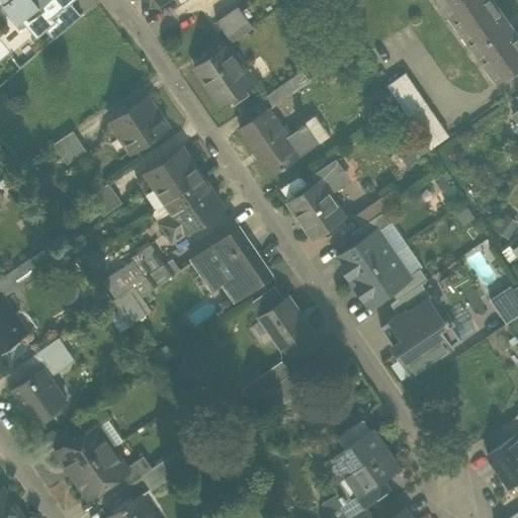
[(22,20),(36,37),(46,30),(55,22),(53,18),(70,3),(73,0),(3,0),(7,3),(4,6),(18,23),(22,20)]
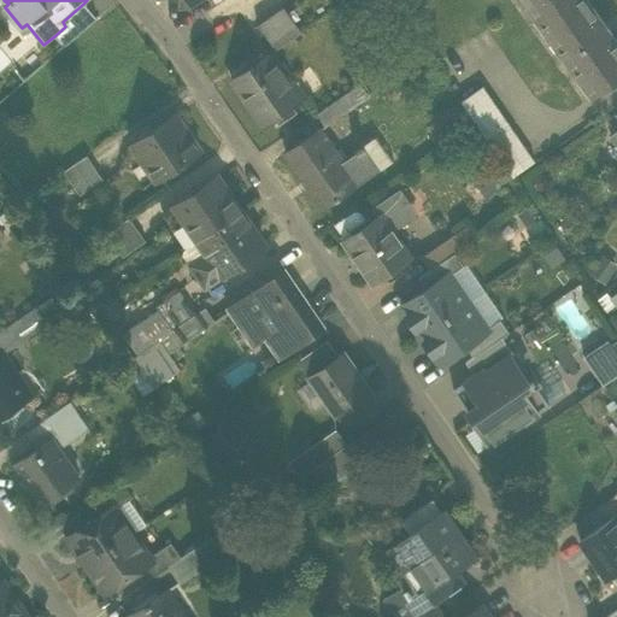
[(521,0),(527,7),(532,5),(541,18),(566,0),(521,0)]
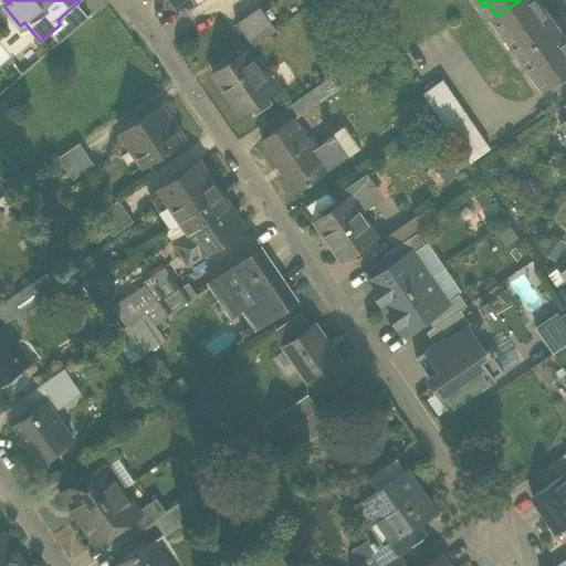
[(565,76),(565,37),(540,0),(520,0),(496,17),(506,31),(502,34),(532,75),(535,73),(547,90),(565,76)]
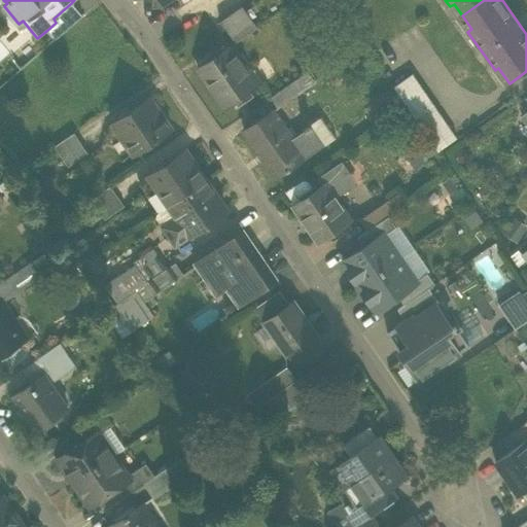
[(46,31),(55,40),(82,16),(71,3),(54,19),(56,23),(46,31)]
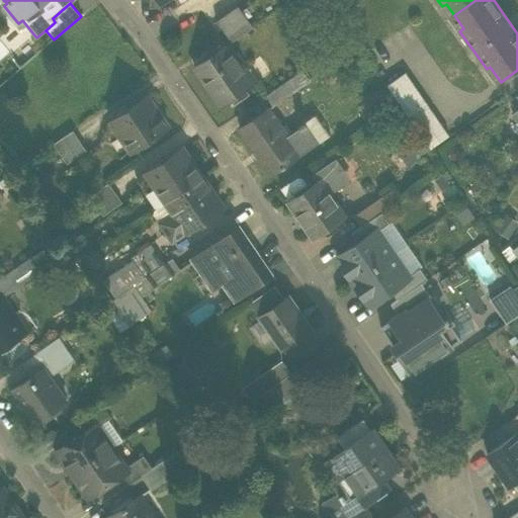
[(446,4),(442,6),(459,31),(463,28),(454,15),(446,4)]
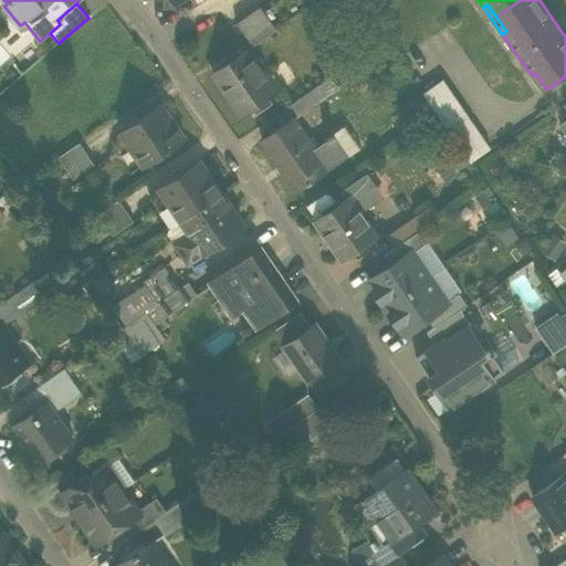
[(237,25),(251,46),(281,25),(266,6),(237,25)]
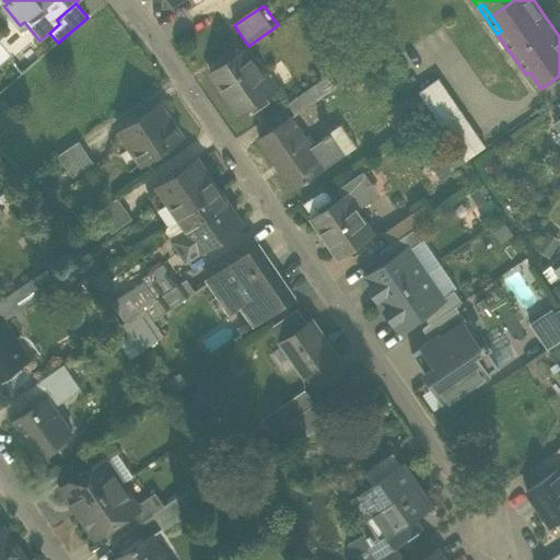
[(212,71),(242,115),(275,92),(245,48),(212,71)]
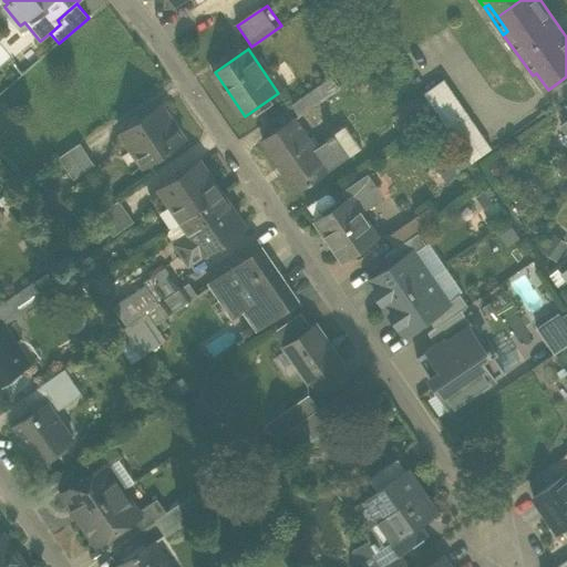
[(536,73),(533,75),(544,93),(548,90),(536,73)]
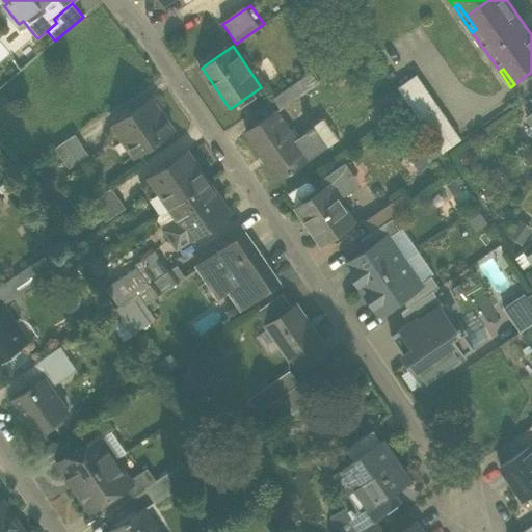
[(410,106),(443,153),(448,149),(462,138),(419,76),(399,89),(410,106)]
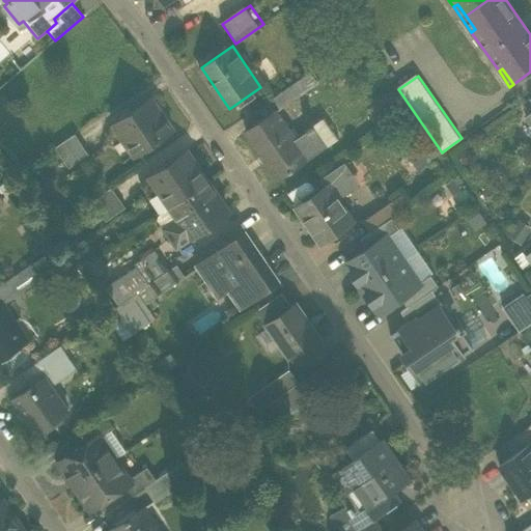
[(271,100),(278,109),(309,88),(302,78),(271,100)]
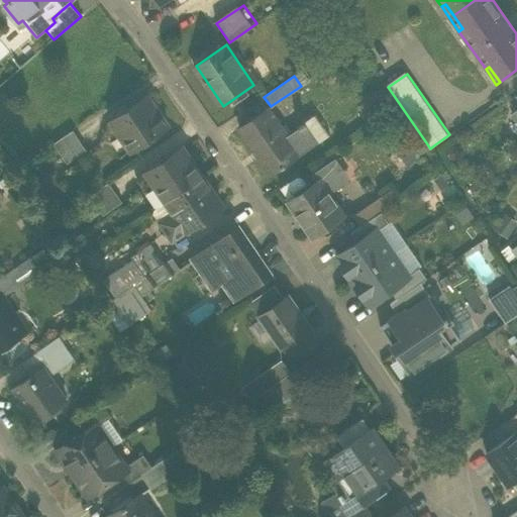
[(109,120),(131,152),(168,127),(148,98),(128,112),(126,108),(109,120)]
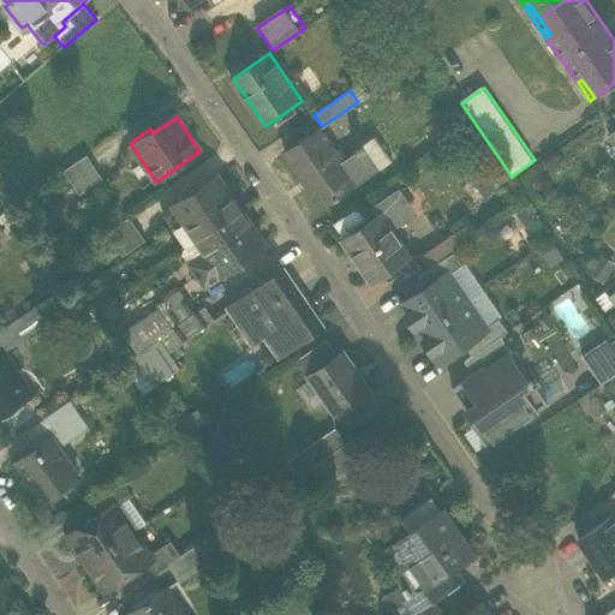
[(321,209),(359,183),(340,153),(322,126),(287,150),(312,187),(308,190),(321,209)]
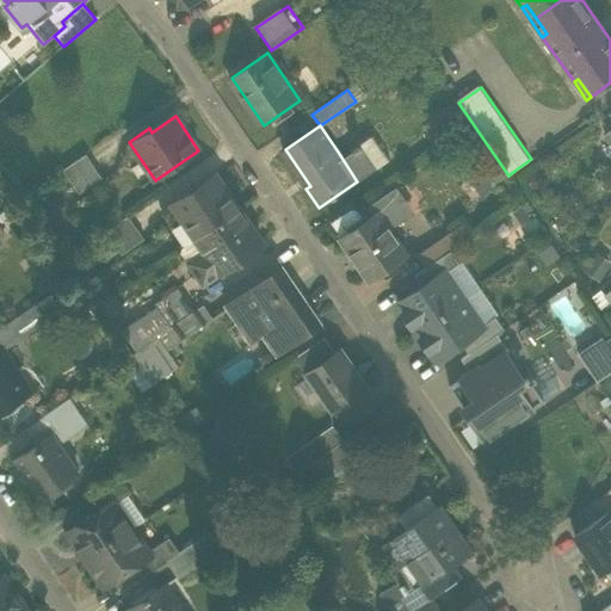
[(355,140),(338,152),(357,181),(375,170),(365,156),(370,153),(364,143),(357,134),(352,136),(355,140)]
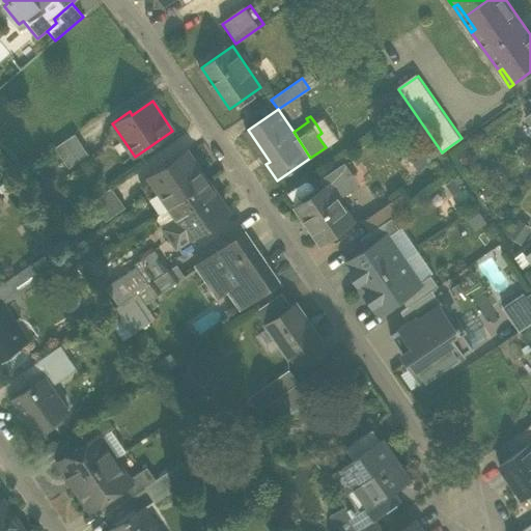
[(327,116),(316,124),(322,133),(317,136),(326,147),(340,137),(327,116)]
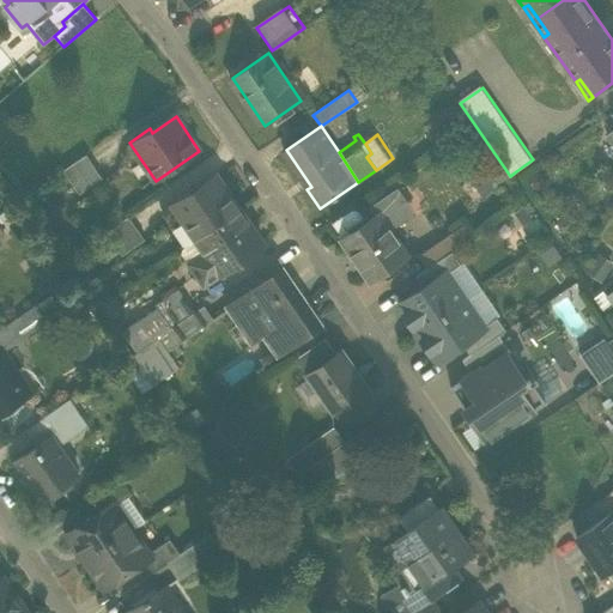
[(64,170),(79,194),(103,178),(86,155),(64,170)]
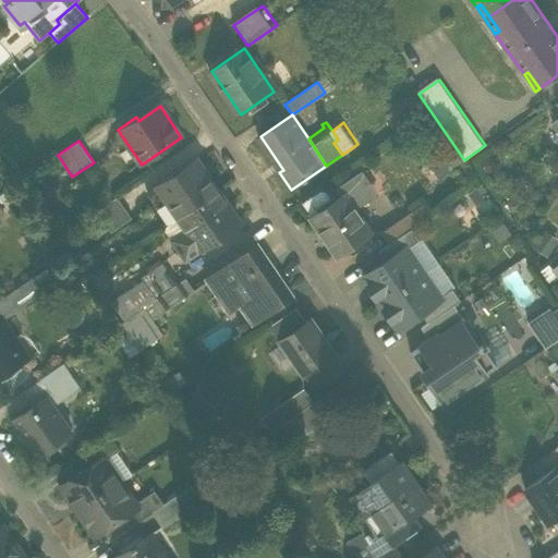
[(494,155),(480,159),(485,174),(499,170),(494,155)]
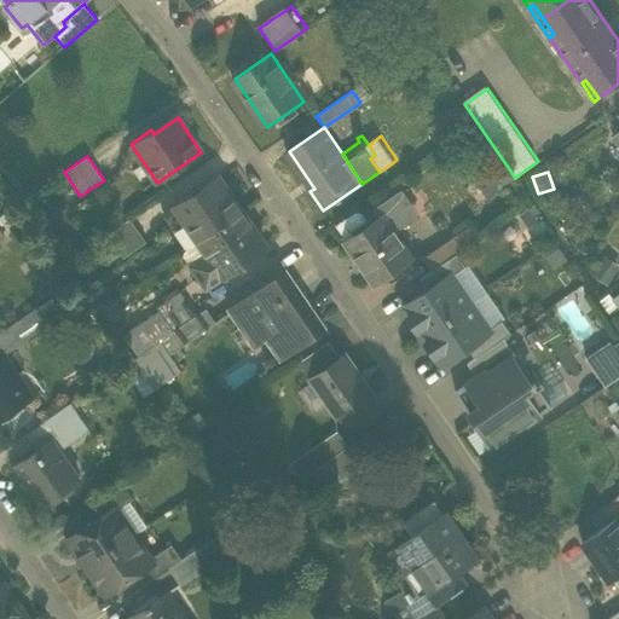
[(492,173),(476,183),(485,197),(501,187),(492,173)]
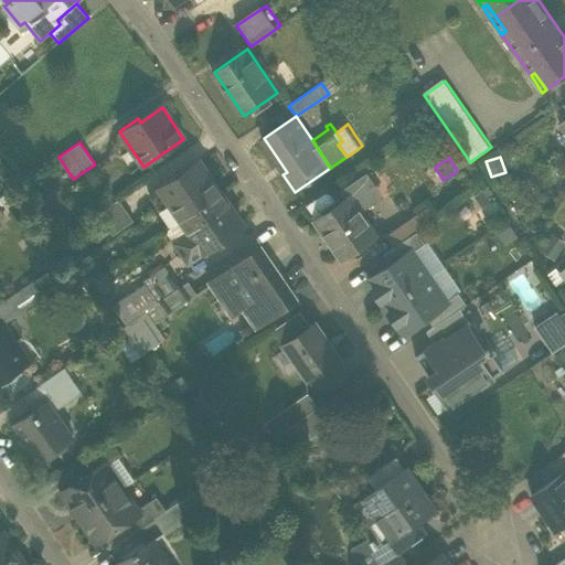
[(157,187),(180,221),(221,193),(200,163),(178,178),(176,174),(157,187)]
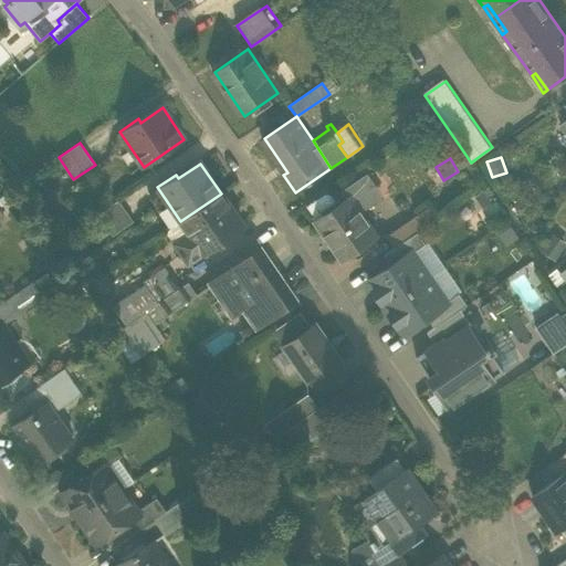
[(342,189),(348,198),(350,196),(362,210),(380,197),(364,174),(342,189)]
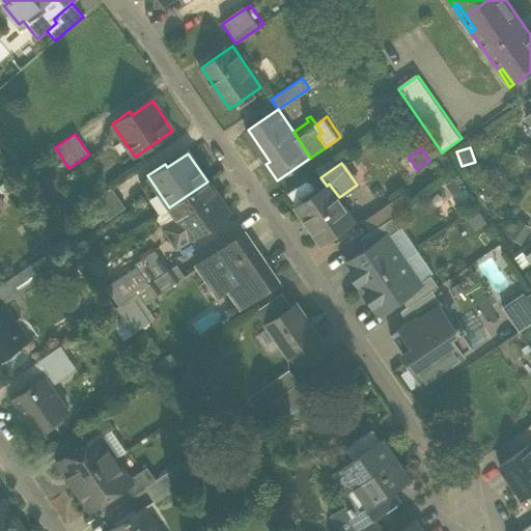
[(286,193),(296,206),(313,195),(304,180),(286,193)]
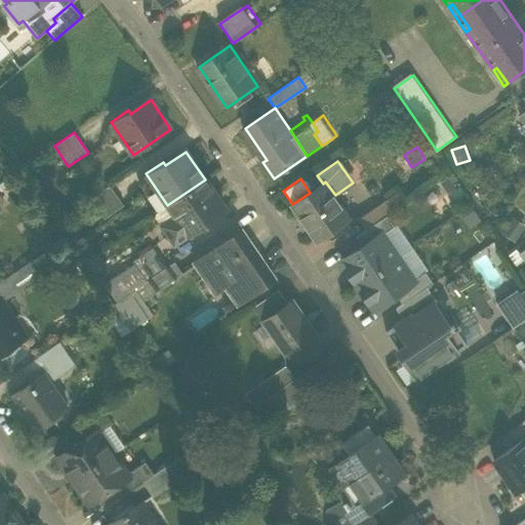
[(167,205),(175,216),(188,235),(190,237),(206,225),(204,221),(225,207),(205,179),(167,205)]
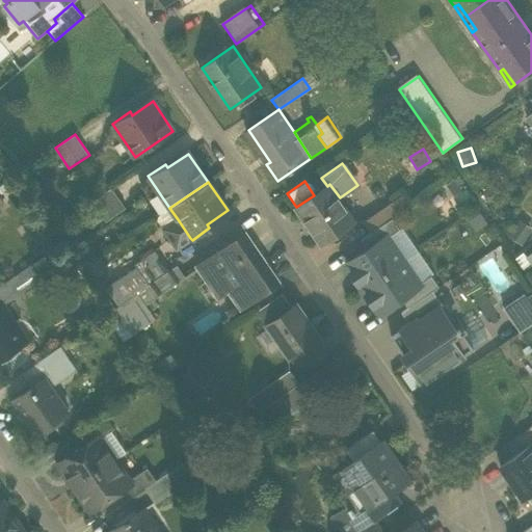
[(496,183),(482,191),(491,205),(504,196),(496,183)]
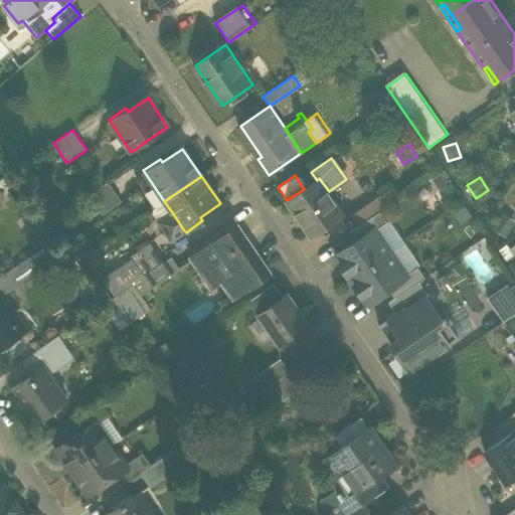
[(343,213),(329,191),(319,178),(317,180),(304,189),(287,200),(286,201),(309,235),(325,224),(329,230),(344,220),(340,215),(343,213)]
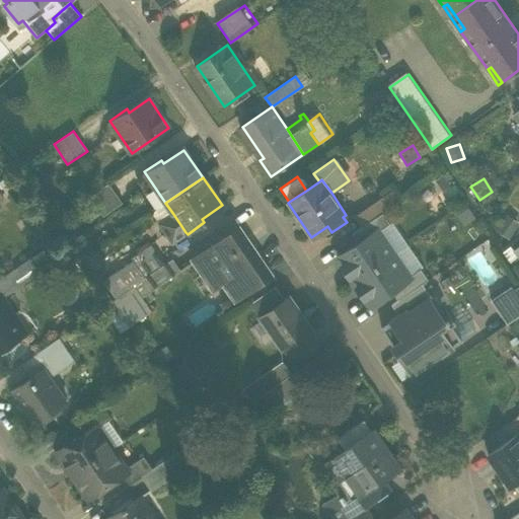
[(89,197),(103,217),(123,203),(108,183),(89,197)]
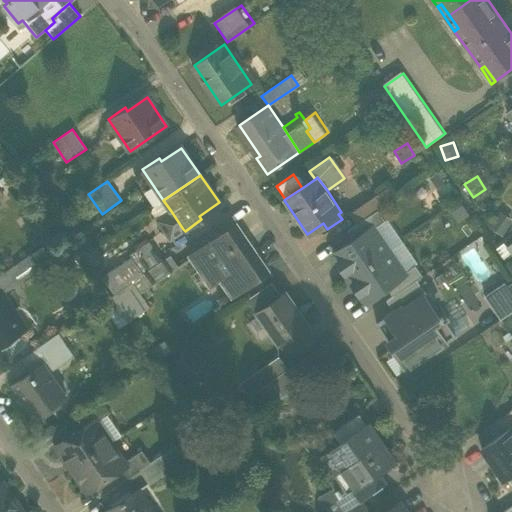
[(353,210),(361,221),(377,210),(382,207),(374,195),(353,210)]
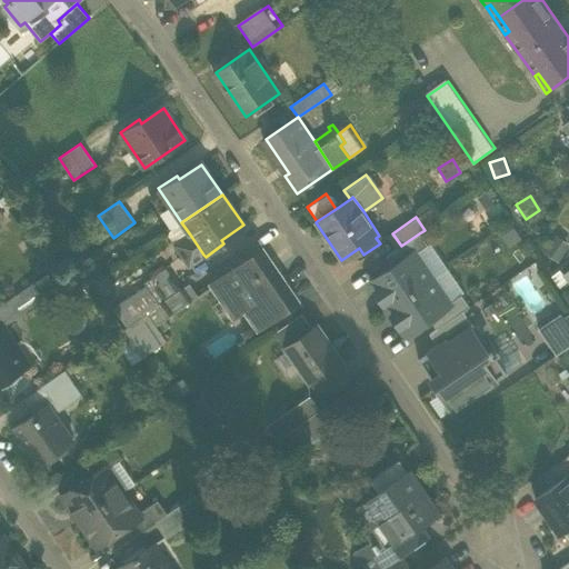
[(521,239),(513,228),(502,236),(509,247),(521,239)]
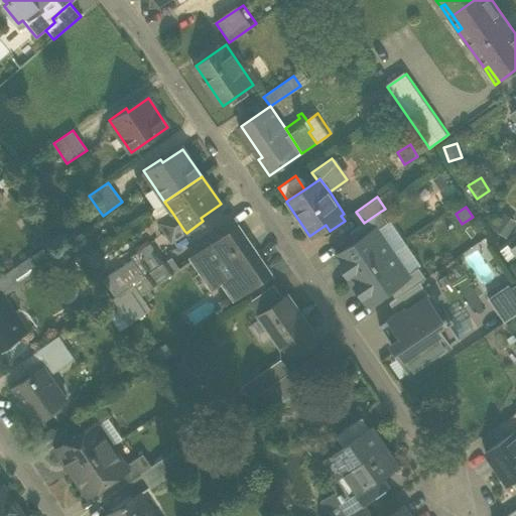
[(350,232),(357,242),(375,230),(376,231),(387,223),(380,212),(364,223),(350,232)]
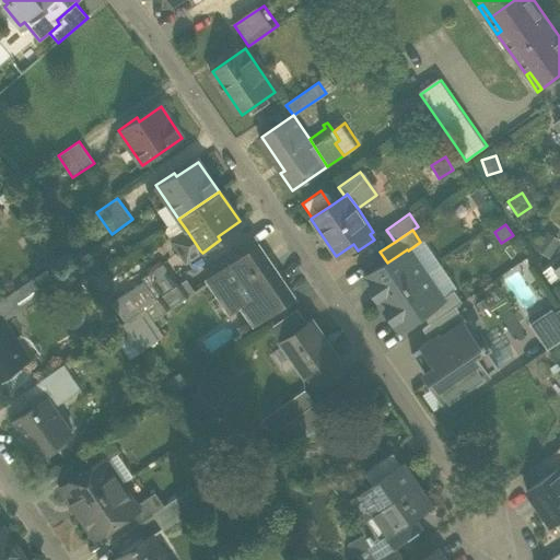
[(186,260),(200,251),(187,231),(173,241),(186,260)]
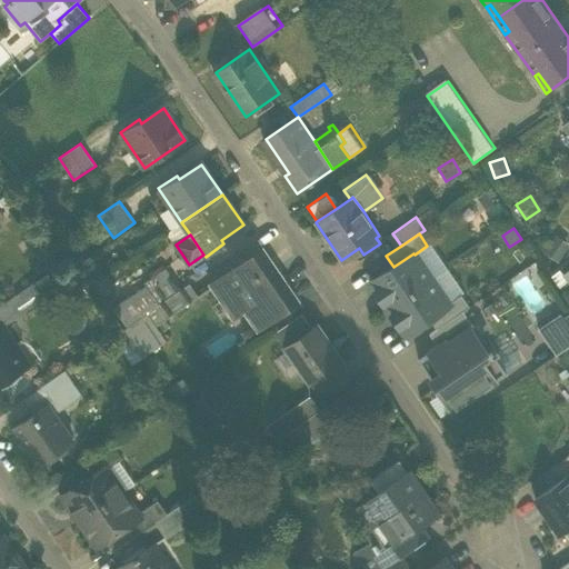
[(568,248),(568,243),(556,235),(543,252),(559,263),(568,248)]
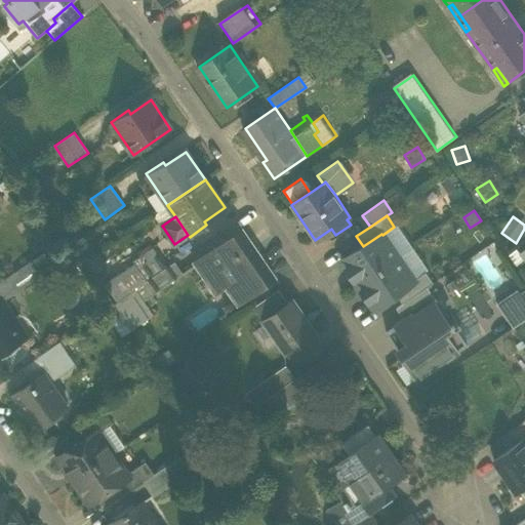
[(382,235),(398,257),(412,247),(397,225),(394,227),(382,235)]
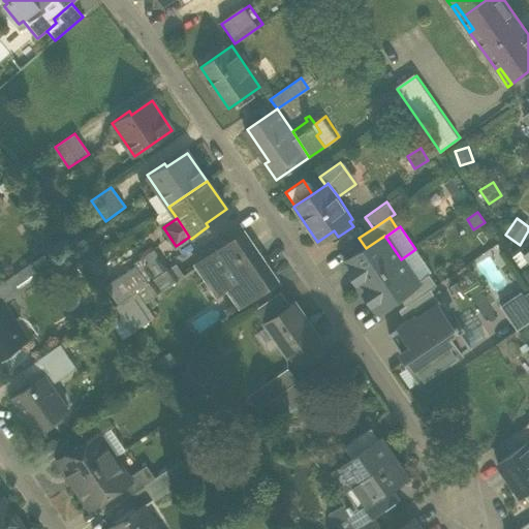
[(221,277),(239,304),(275,279),(243,232),(197,263),(211,284),(221,277)]
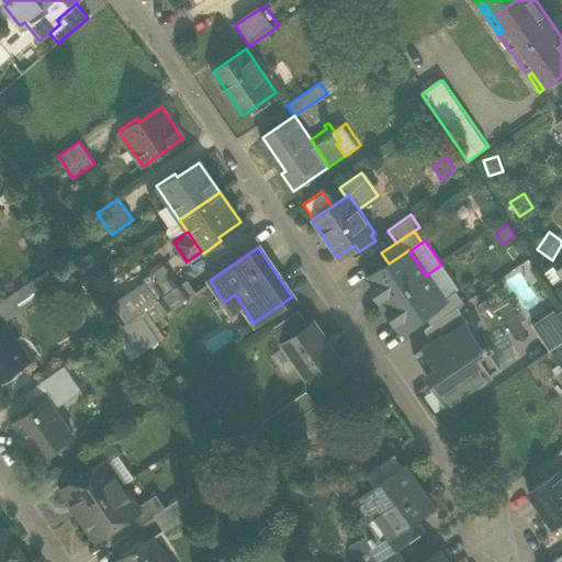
[(382,305),(426,276),(409,251),(408,250),(389,263),(364,280),(382,305)]
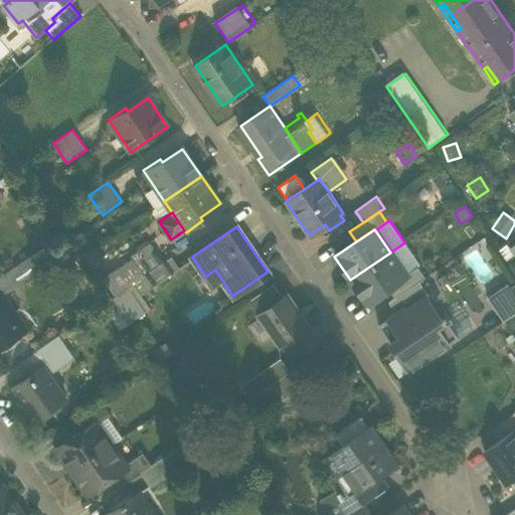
[(131,255),(144,276),(163,263),(150,242),(131,255)]
